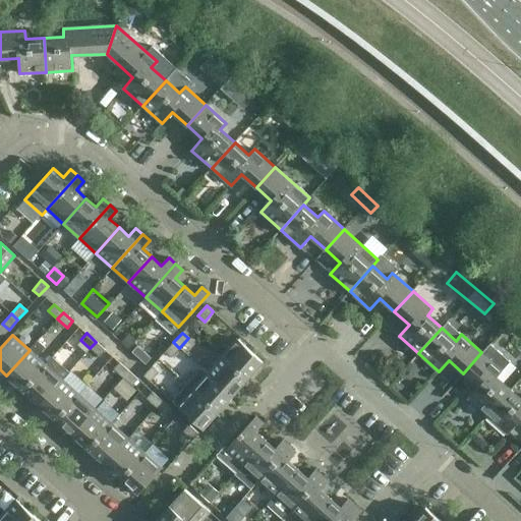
[(237,339),(222,356),(247,379),(263,362),(237,339)]
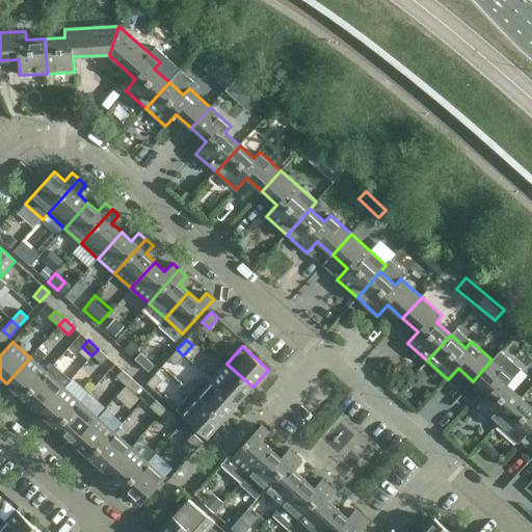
[(30,357),(6,383),(24,398),(47,372),(37,365),(47,355),(38,348),(30,357)]
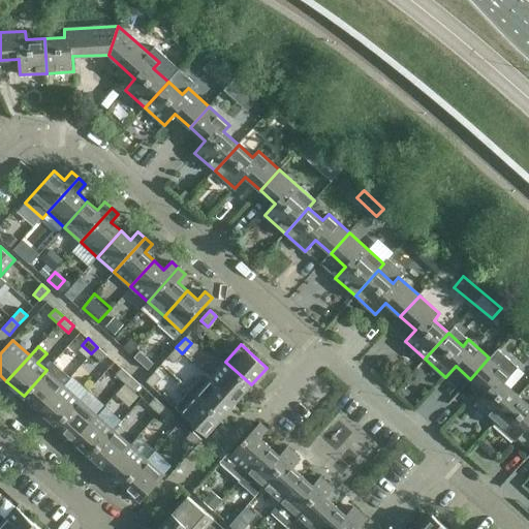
[(101,363),(106,355),(97,347),(91,353),(101,363)]
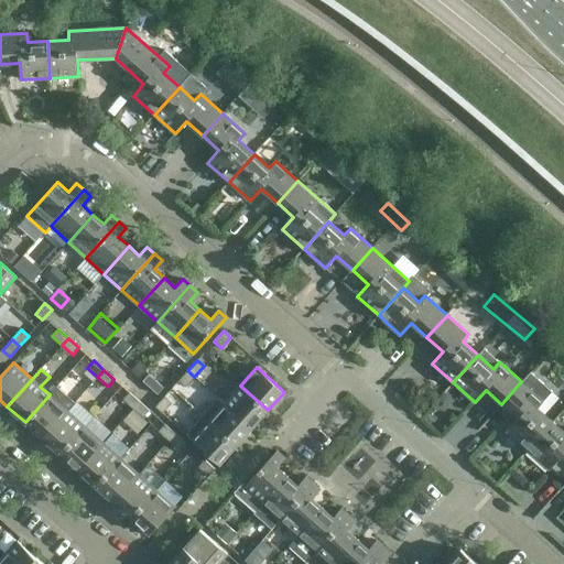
[(185,387),(194,377),(187,370),(179,381),(185,387)]
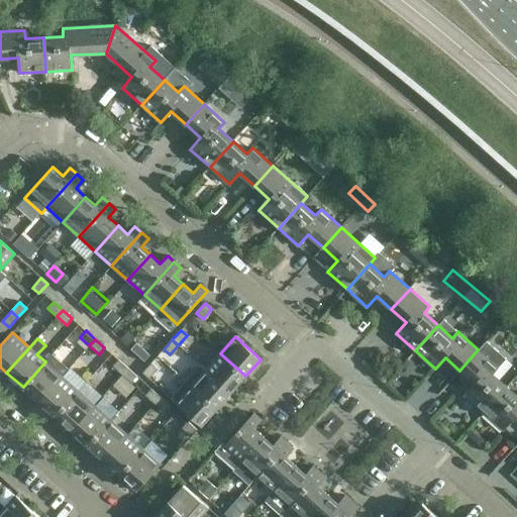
[(507,387),(493,374),(506,359),(486,341),(478,349),(459,371),(475,384),(464,395),(484,412),(507,387)]
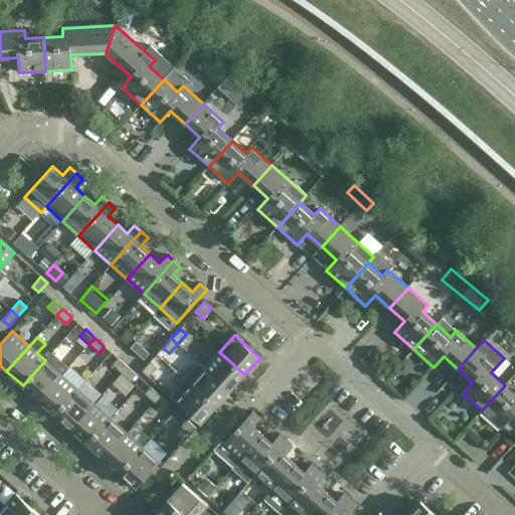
[(244,374),(219,352),(205,368),(230,390),(244,374)]
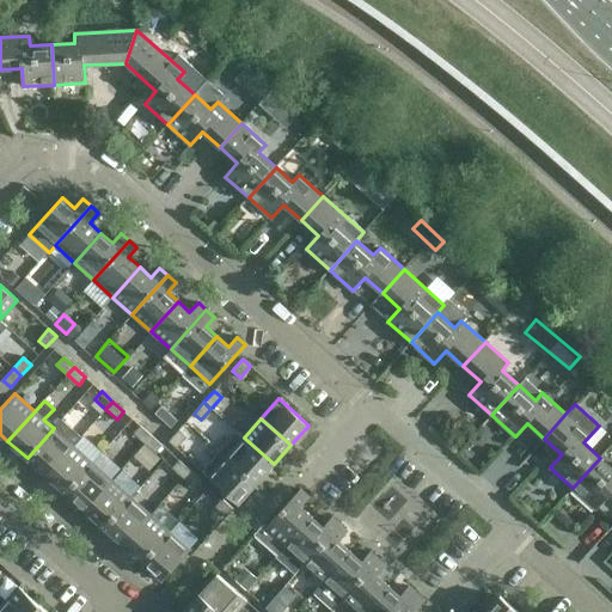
[(47,476),(73,446),(81,438),(61,420),(54,428),(28,458),(47,476)]
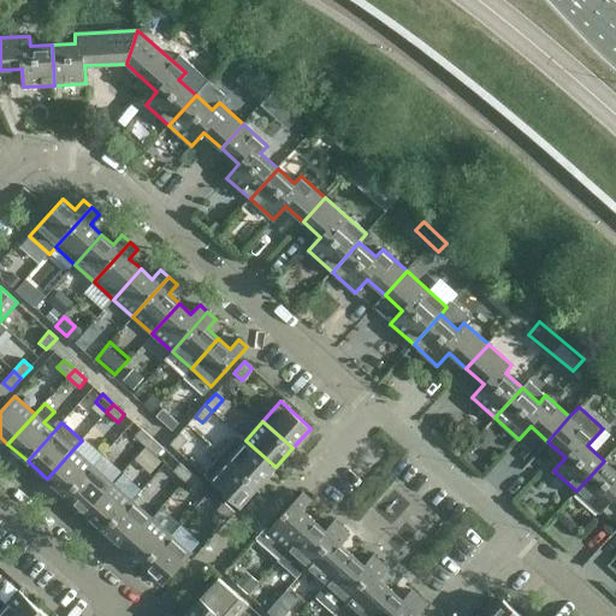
[(152,438),(141,428),(134,437),(144,446),(152,438)]
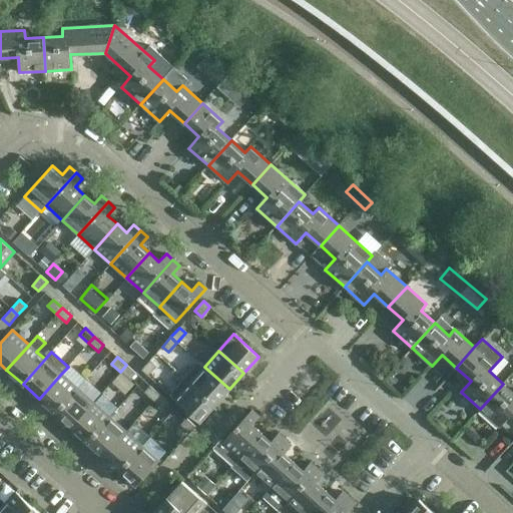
[(141,370),(147,376),(156,366),(149,361),(141,370)]
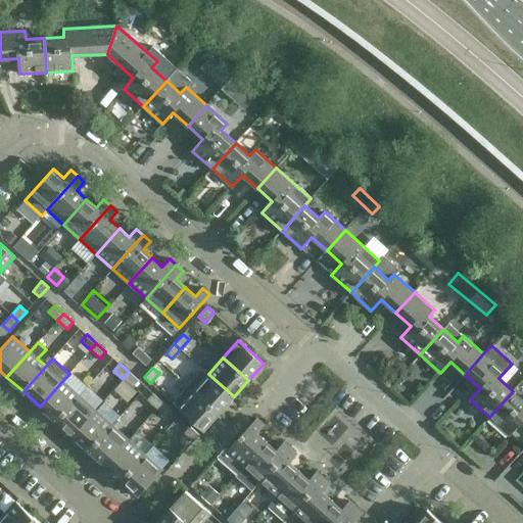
[(234,396),(208,374),(202,369),(188,385),(219,414),(234,396)]
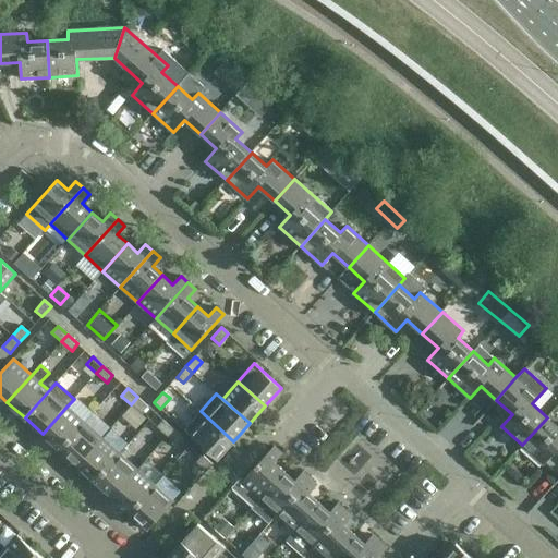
[(148,407),(137,397),(131,404),(142,413),(148,407)]
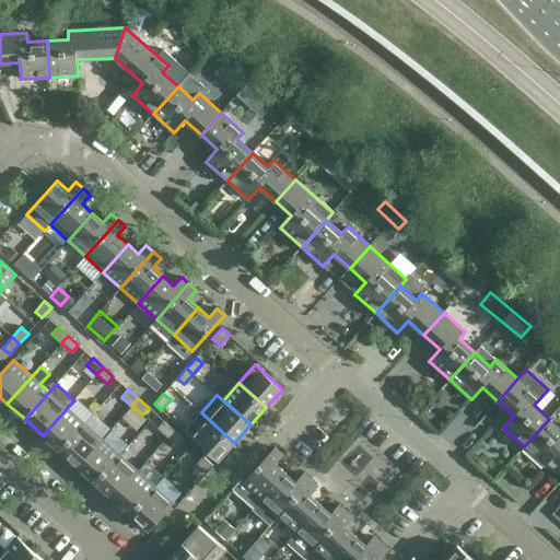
[(67,408),(43,435),(60,451),(84,423),(67,408)]
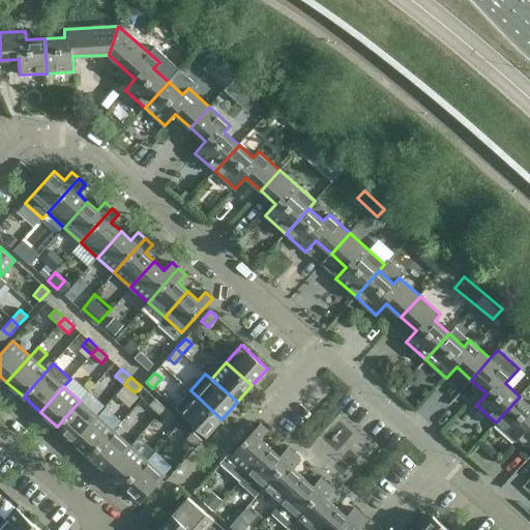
[(222,419),(190,390),(175,408),(206,436),(222,419)]
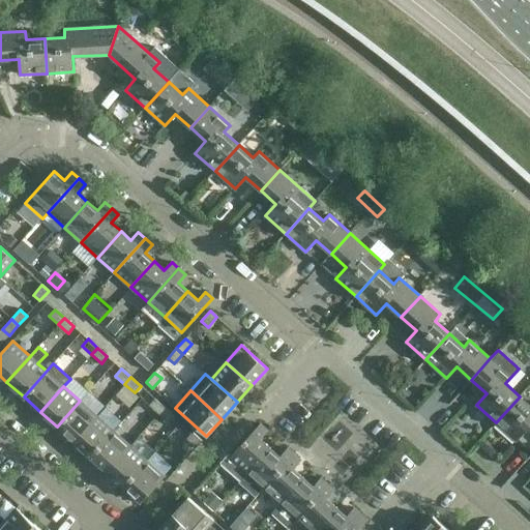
[(529,405),(520,396),(496,422),(517,440),(527,429),(529,432),(529,405)]
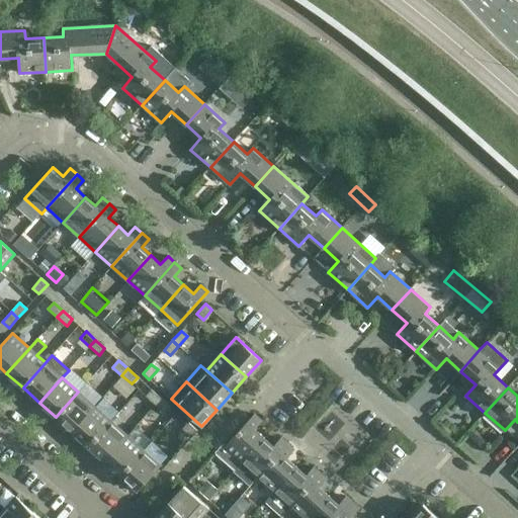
[(161,399),(152,390),(146,397),(155,405),(161,399)]
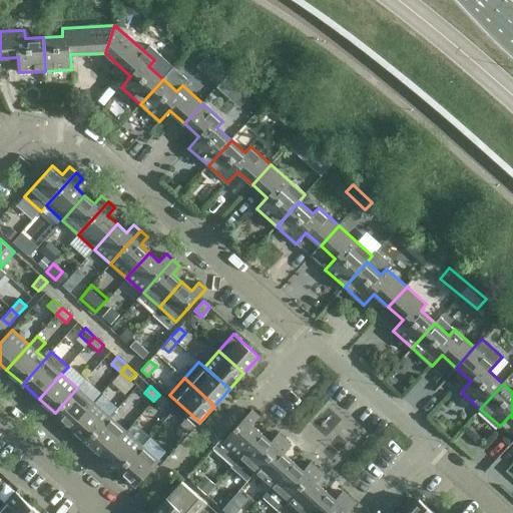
[(77,388),(55,413),(71,428),(93,403),(77,388)]
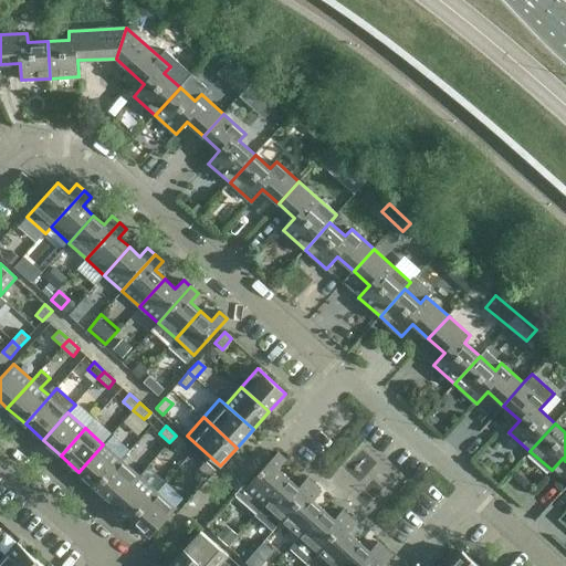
[(187,444),(176,436),(169,442),(179,452),(187,444)]
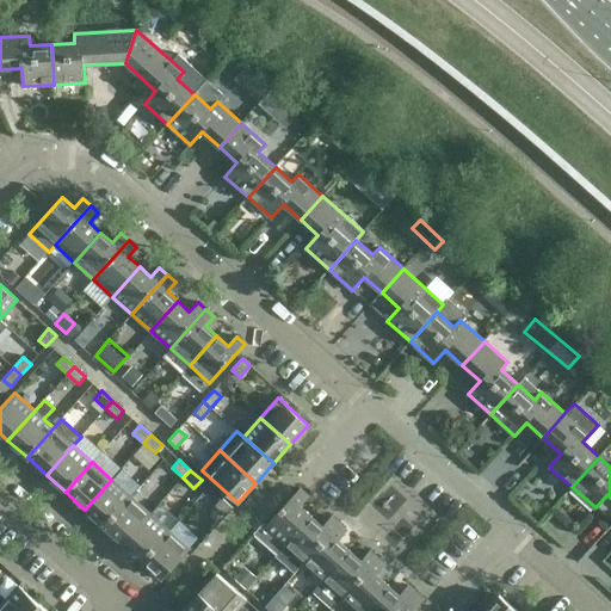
[(111,480),(85,510),(104,526),(131,497),(111,480)]
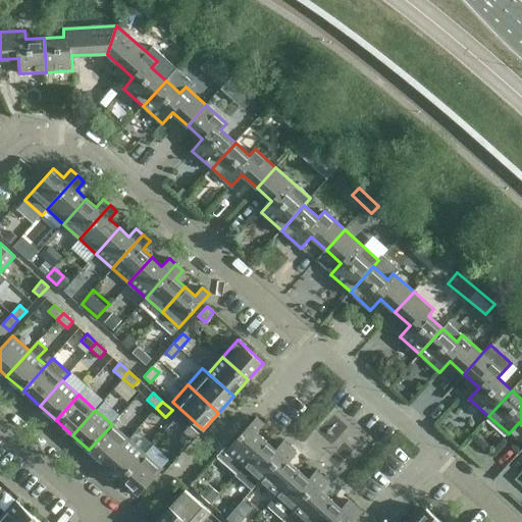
[(237,474),(243,466),(266,440),(256,432),(264,424),(256,417),(227,450),(224,448),(216,456),(237,474)]
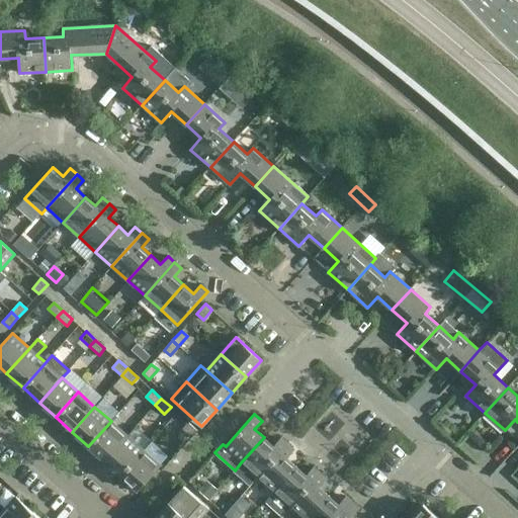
[(111,421),(88,446),(104,461),(127,436),(111,421)]
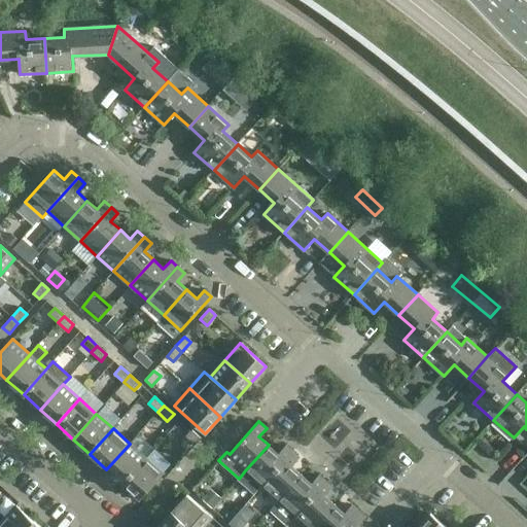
[(185,436),(195,445),(201,438),(191,429),(185,436)]
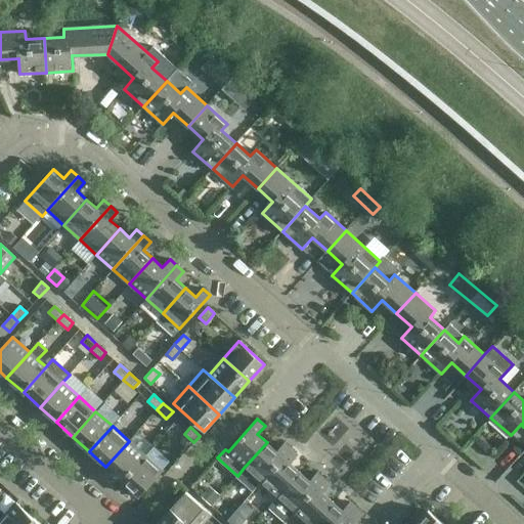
[(129,441),(105,467),(122,481),(145,455),(129,441)]
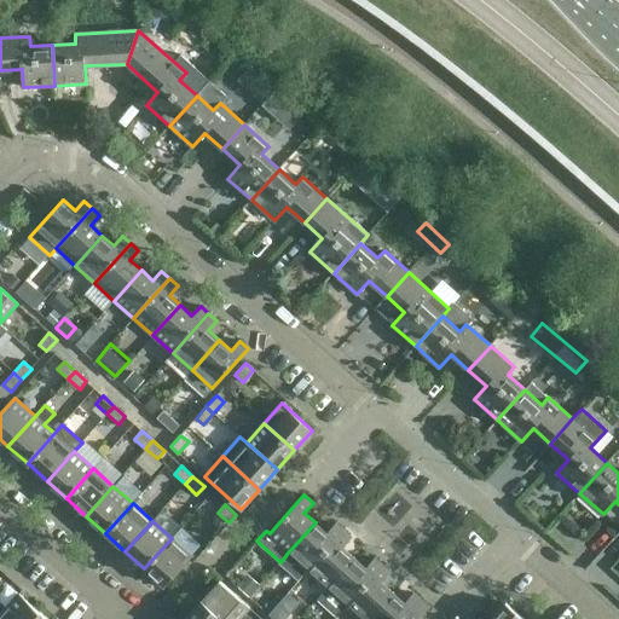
[(316,522),(288,553),(281,562),(278,563),(299,582),(307,571),(343,531),(336,524),(327,533),(316,522)]
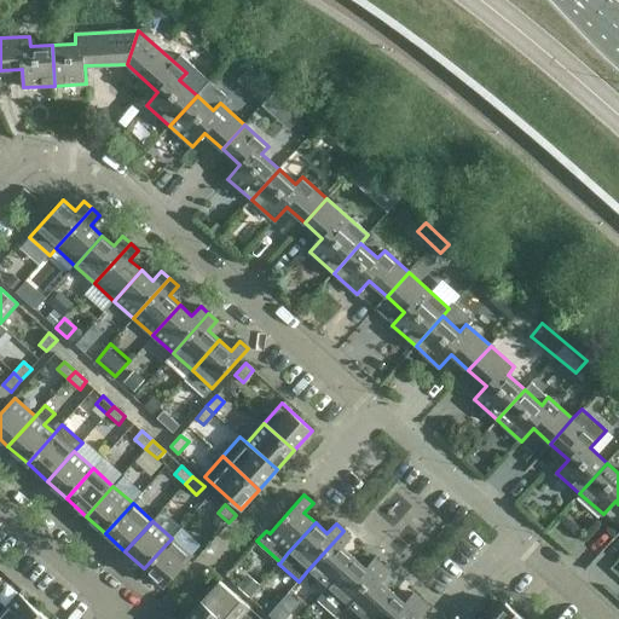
[(343,531),(307,571),(328,588),(354,557),(343,548),(352,538),(343,531)]
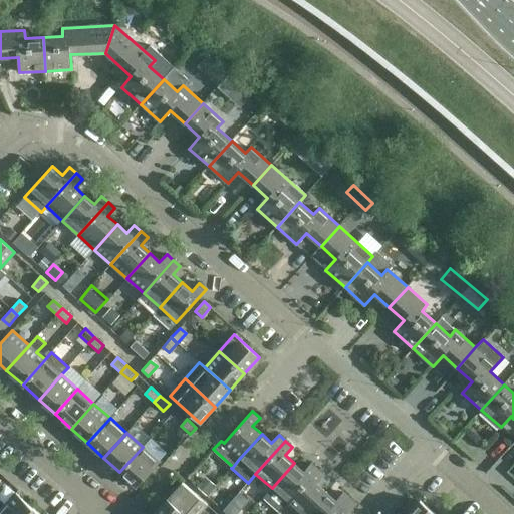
[(143,447),(119,472),(137,487),(160,462),(143,447)]
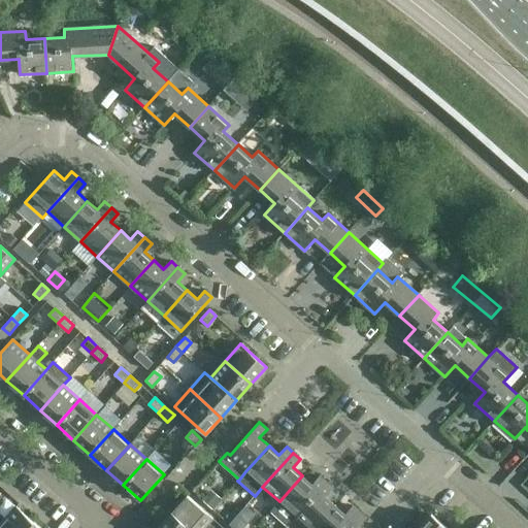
[(296,517),(326,482),(320,475),(311,485),(302,475),(279,501),(270,512),(287,526),(296,517)]
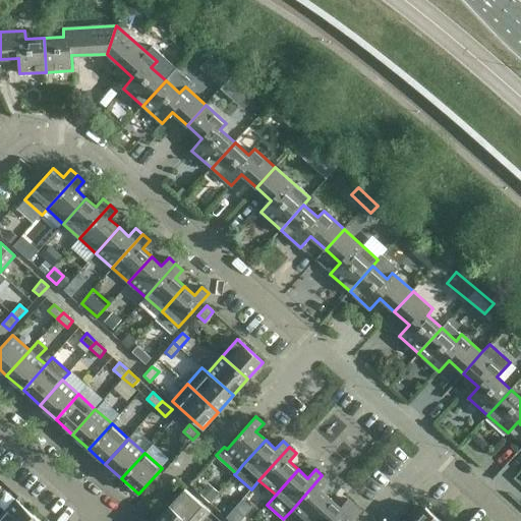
[(322,475),(292,510),(304,520),(310,520),(331,499),(322,489),(329,481),(322,475)]
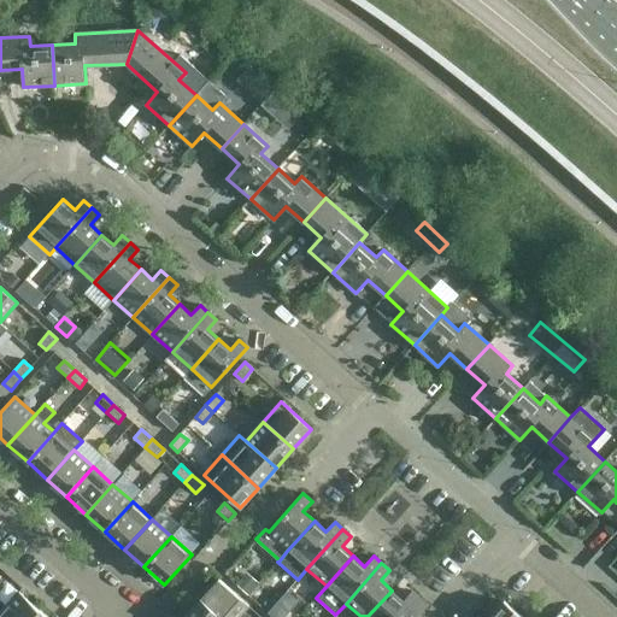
[(259,583),(247,573),(236,585),(248,595),(259,583)]
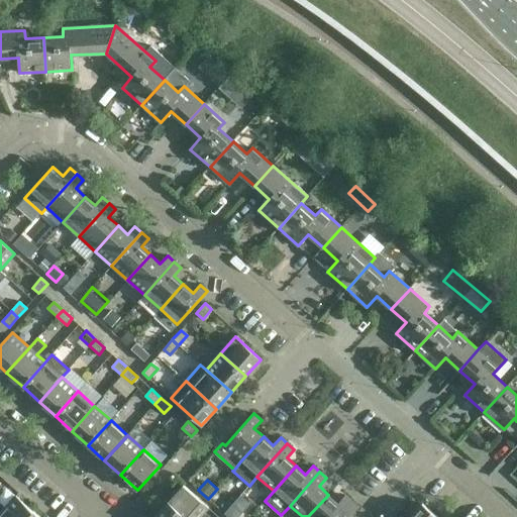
[(200,516),(208,508),(183,485),(168,502),(184,516),(200,516)]
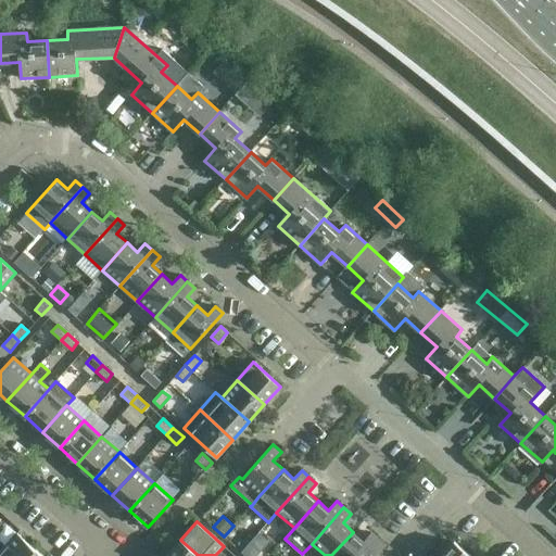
[(353,532),(331,555),(363,555),(379,539),(371,532),(364,541),(353,532)]
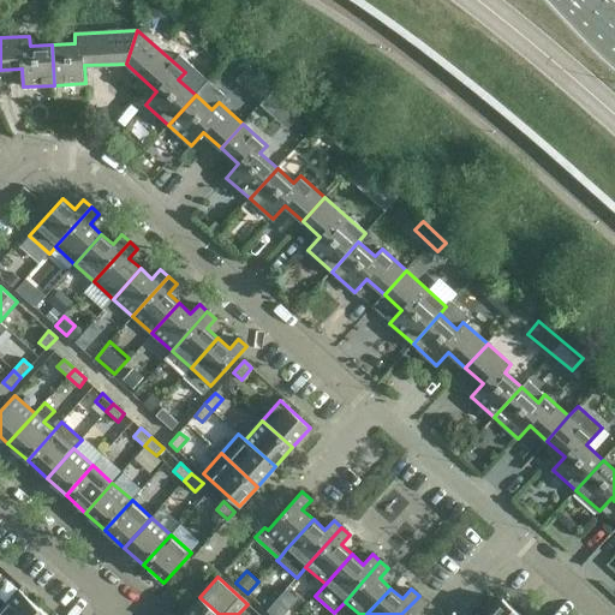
[(47,614),(19,590),(1,610),(6,614),(47,614)]
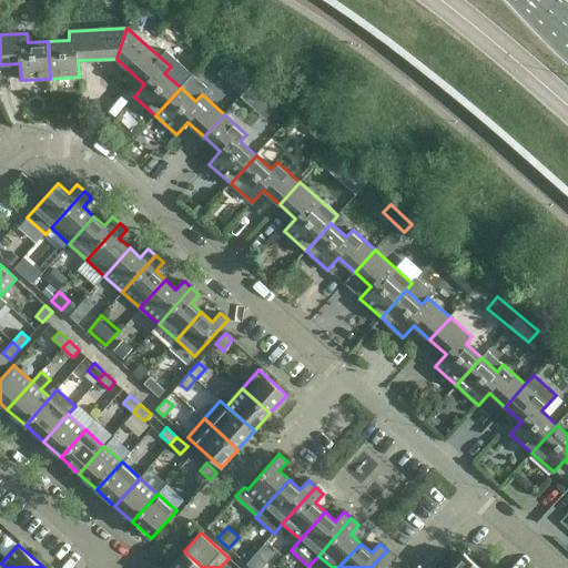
[(387,550),(371,567),(387,567),(386,566),(394,557),(387,550)]
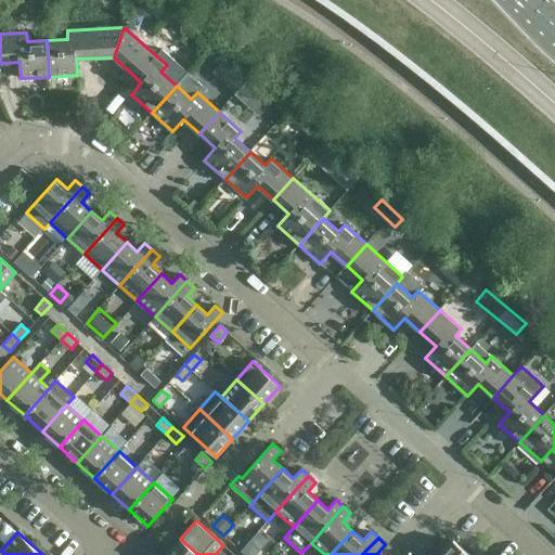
[(197,554),(180,539),(166,554),(197,554)]
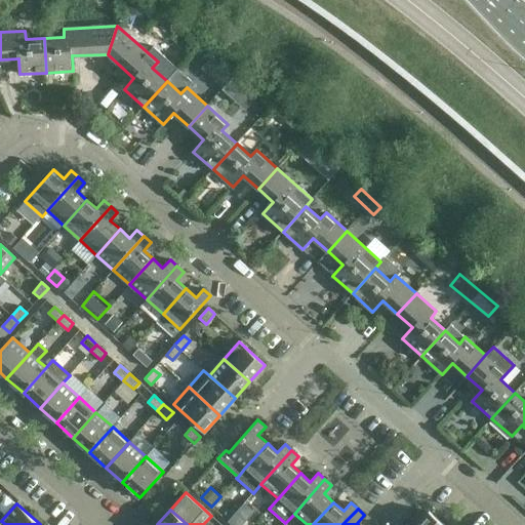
[(443,524),(429,512),(416,524),(443,524)]
